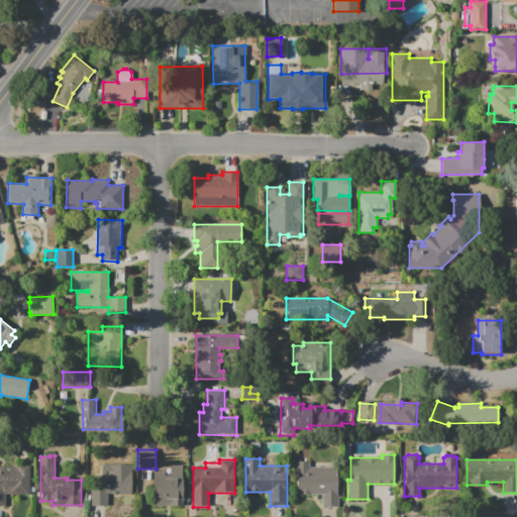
[(296,460),(310,460),(310,467),(338,467),(338,508),(321,508),(321,495),(296,495),(296,460)]
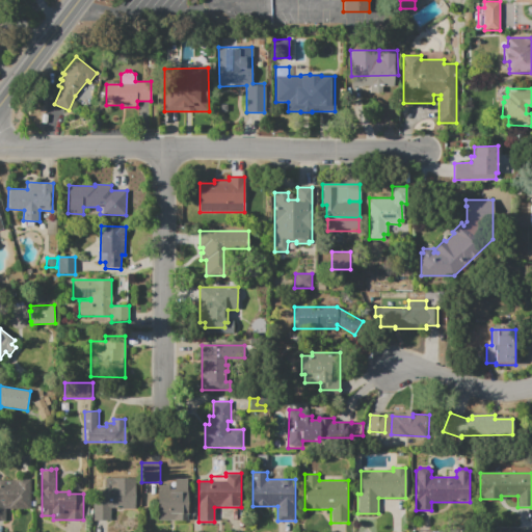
[(94,521),(94,500),(102,500),(102,478),(136,478),(136,507),(111,507),(111,521),(94,521)]
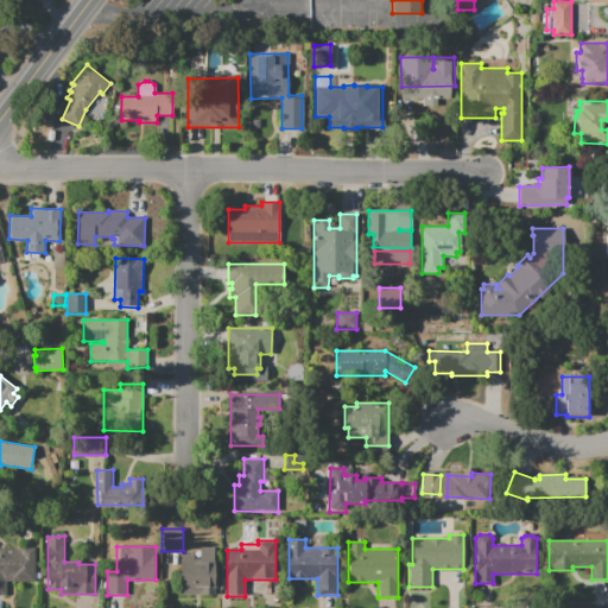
[(0,548),(36,548),(36,581),(7,581),(7,595),(0,595),(0,548)]
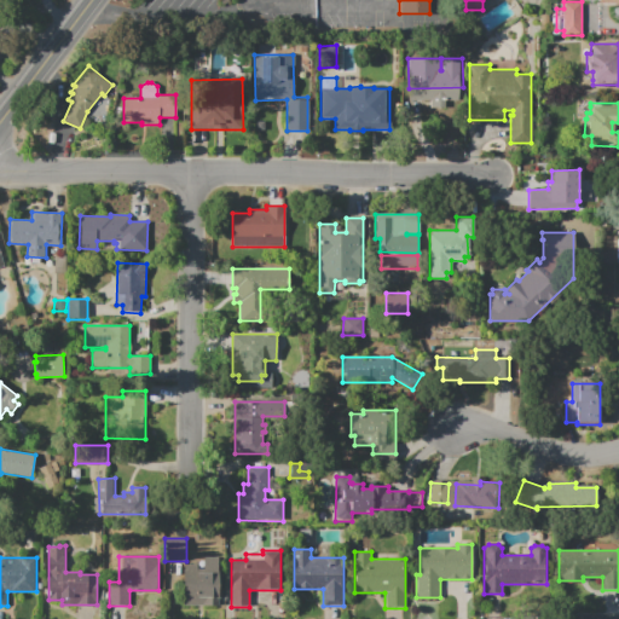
[(184,606),(184,565),(197,565),(197,568),(204,568),(204,557),(219,557),(219,606),(184,606)]
